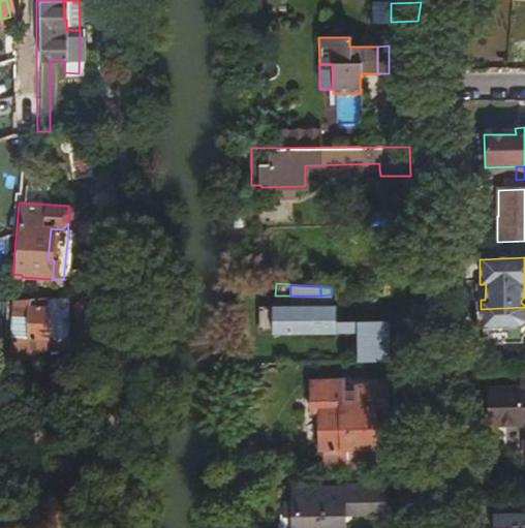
[(331,294),(320,296),(320,305),(331,305),(331,294)]
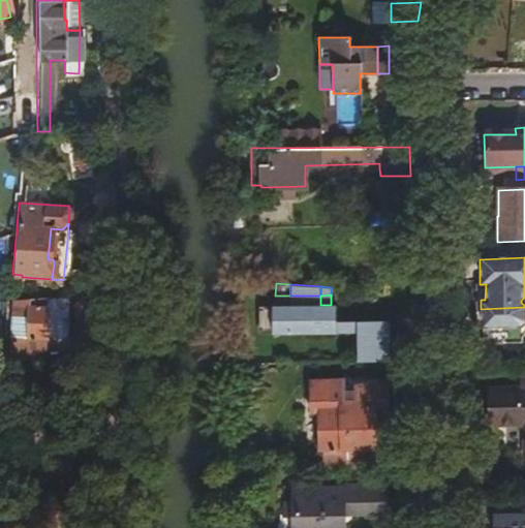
[(290,296),(275,296),(275,306),(290,305),(290,301),(290,296)]
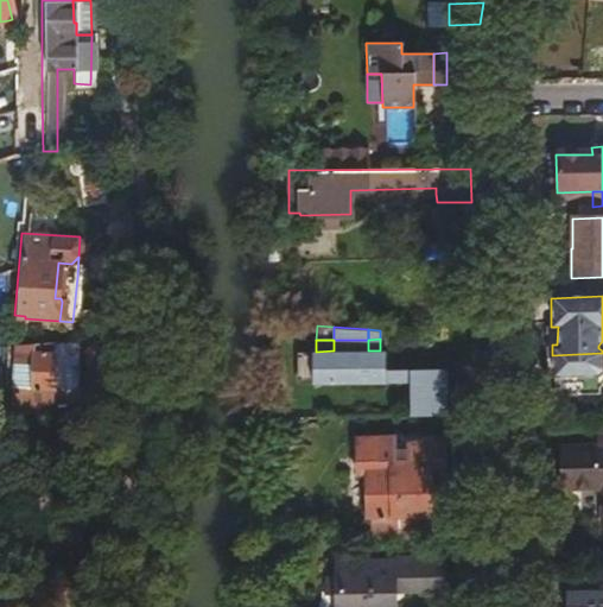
[(368,340),(334,340),(334,346),(350,346),(350,383),(385,383),(385,368),(385,351),(380,351),(368,351),(368,340)]
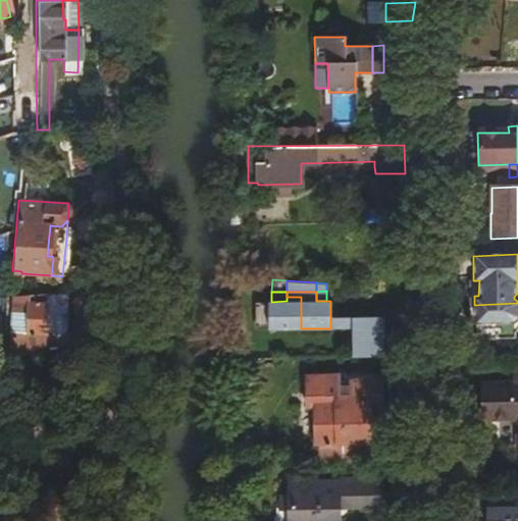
[(44,304),(43,333),(63,334),(65,293),(42,295),(42,304),(44,304)]
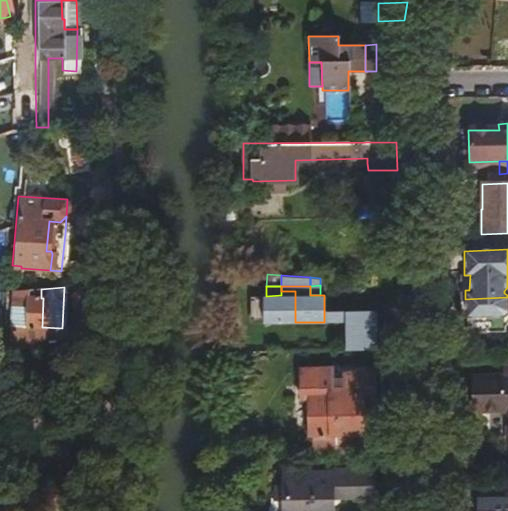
[(18,326),(17,349),(38,346),(39,327),(42,327),(43,298),(41,298),(41,289),(9,290),(7,326),(18,326)]
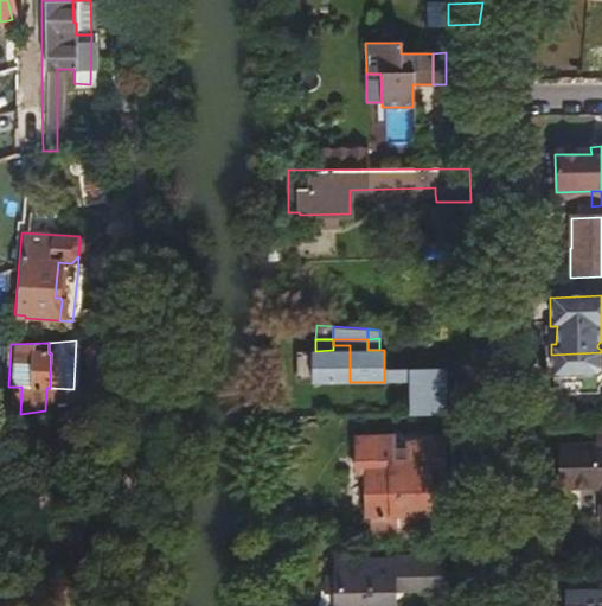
[(333,350),(315,351),(313,351),(313,382),(350,382),(350,345),(333,345),(333,350)]
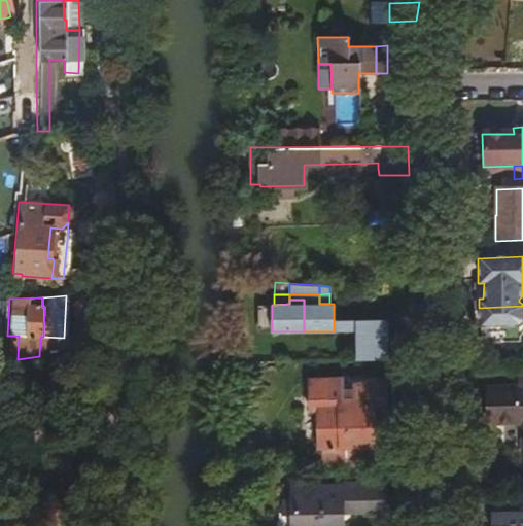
[(272,331),(272,305),(257,305),(257,331),(272,331)]
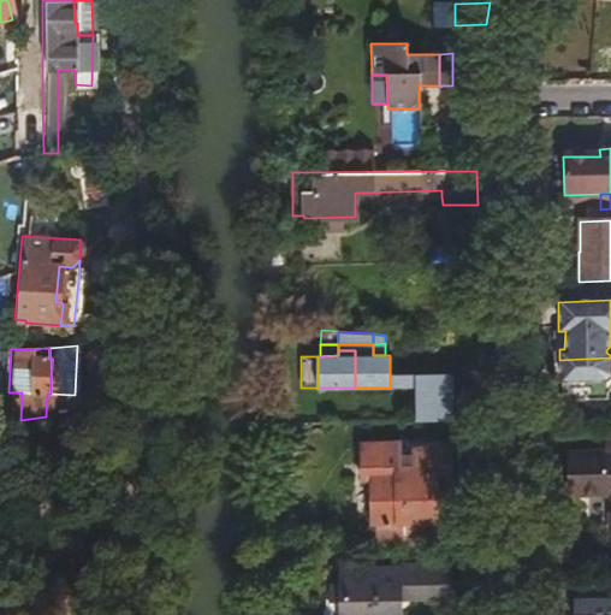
[(610,358),(559,360),(559,380),(605,380),(610,377),(610,358)]
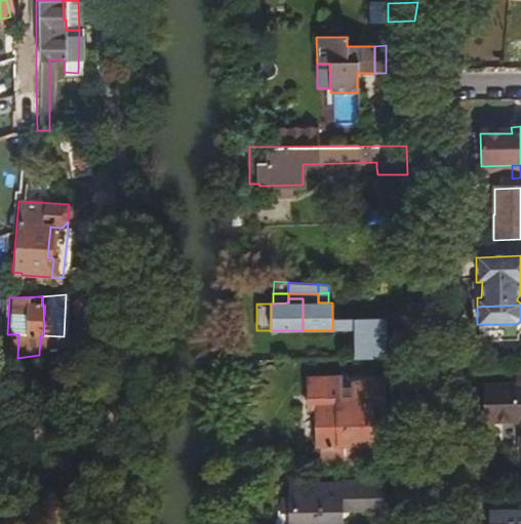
[(332,330),(354,329),(385,329),(385,318),(332,318),(332,330)]
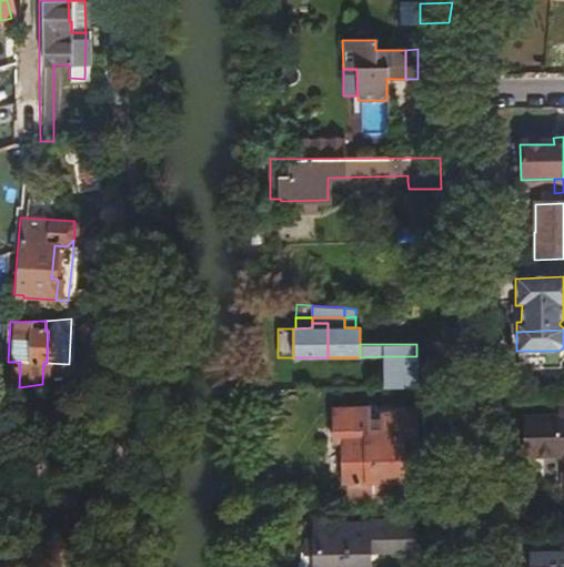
[(563,347),(559,351),(516,351),(516,368),(559,367),(559,362),(563,356),(563,347)]
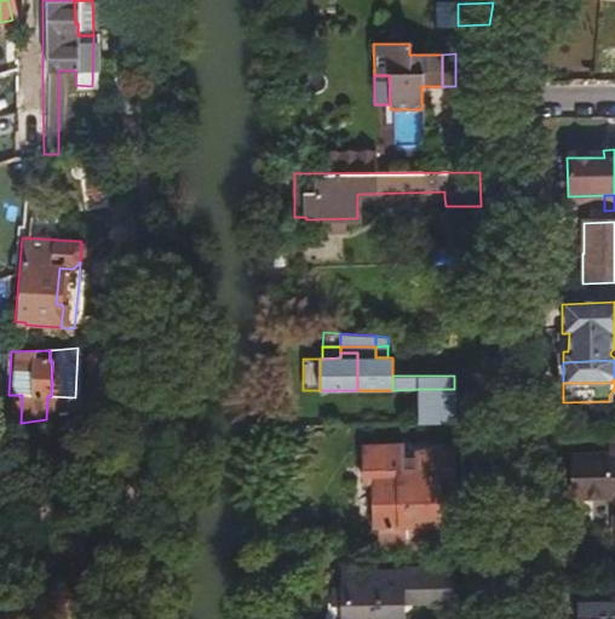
[(418,389),(418,423),(454,422),(454,389),(418,389)]
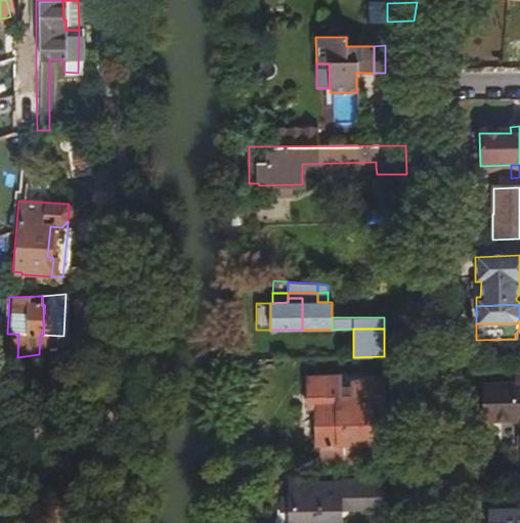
[(7,334),(5,359),(17,357),(18,334),(7,334)]
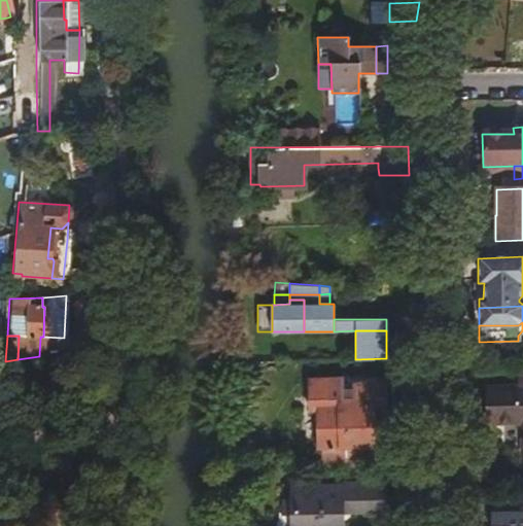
[(321,446),(321,467),(374,466),(373,445),(374,445),(373,409),(386,409),(386,383),(353,383),(353,387),(344,386),(344,378),(308,379),(309,408),(316,409),(317,446),(321,446)]
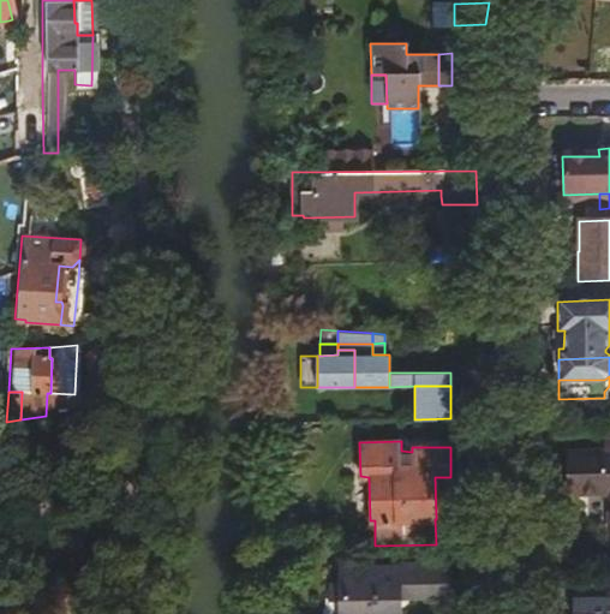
[(603,451),(564,451),(567,493),(605,492),(606,534),(609,532),(609,441),(603,442),(603,451)]
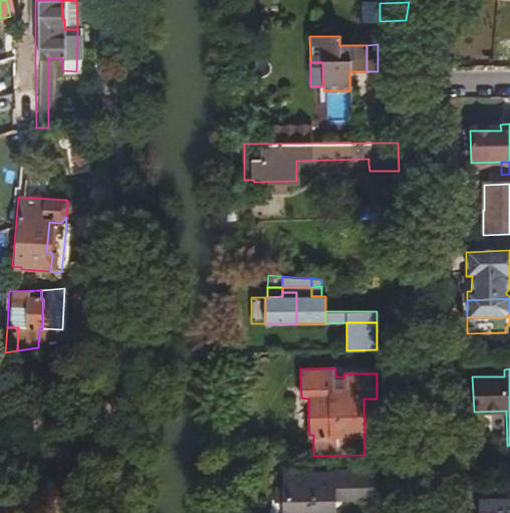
[(289,508),(289,512),(333,512),(333,501),(375,500),(374,471),(281,473),(281,488),(275,488),(275,503),(282,503),(282,505),(289,508)]
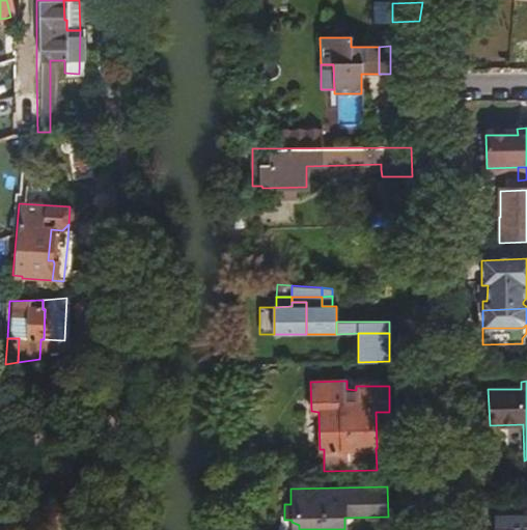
[(497,518),(495,518),(494,529),(525,529),(526,517),(520,517),(520,504),(497,504),(497,518)]
